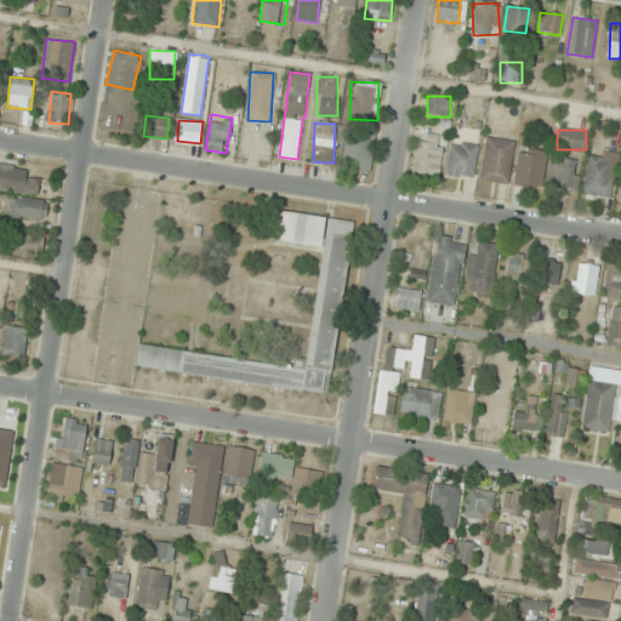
[(440,176),(444,136),(417,134),(414,174),(440,176)]
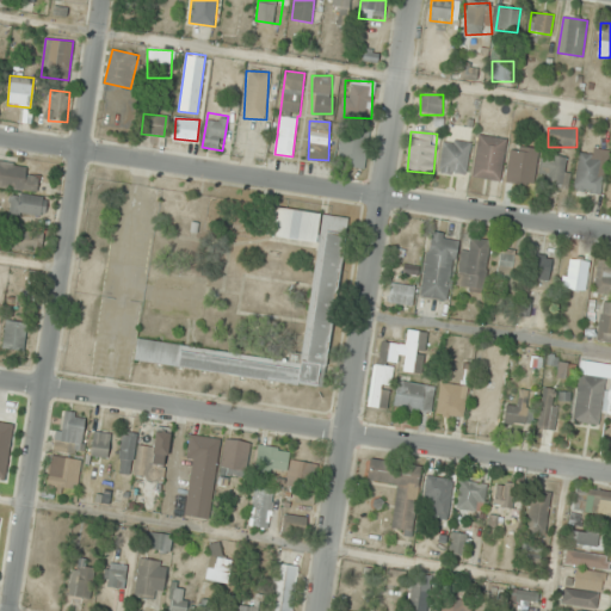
[(340,161),(366,161),(366,133),(340,133),(340,161)]
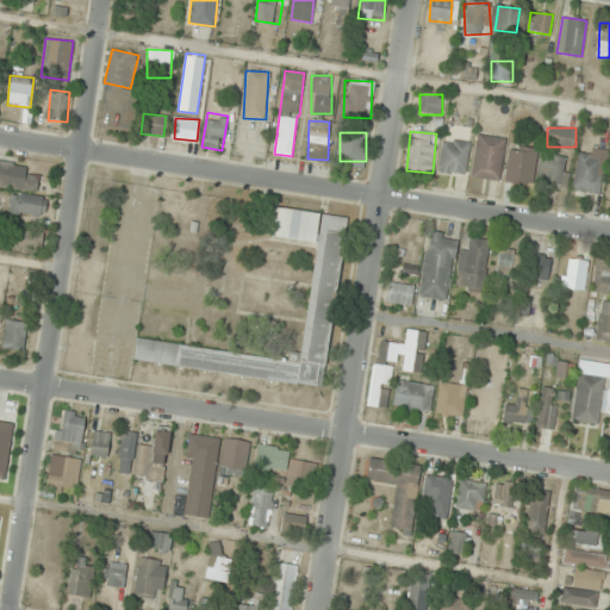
[(473,176),(499,180),(505,138),(478,135),(473,176)]
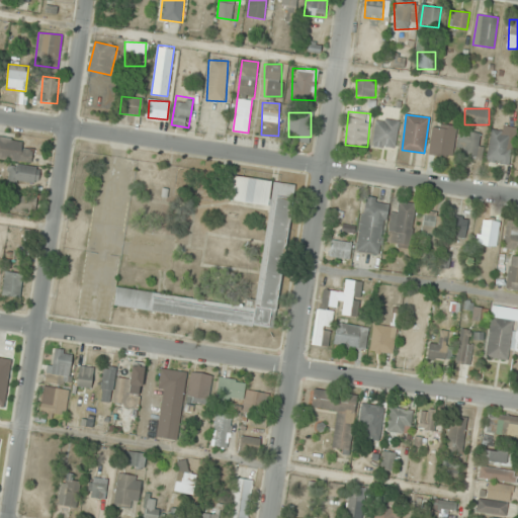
[(395,149),(399,121),(376,117),(372,146),(395,149)]
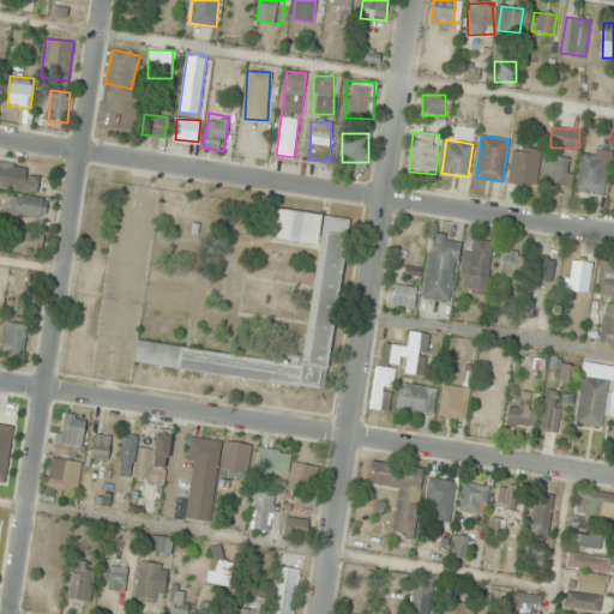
[(536,185),(540,149),(512,148),(510,182),(536,185)]
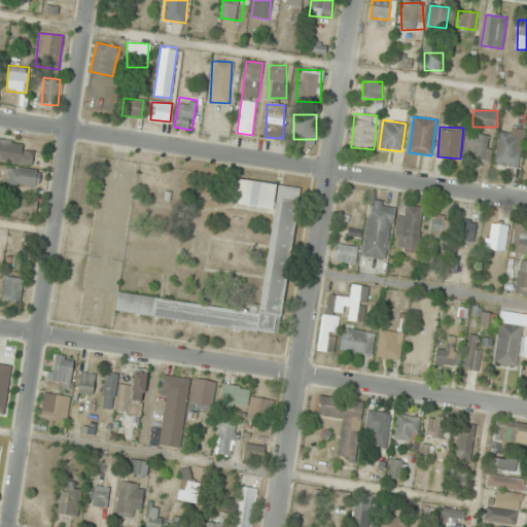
[(465,149),(473,150),(472,161),(485,162),(489,135),(468,132),(465,149)]
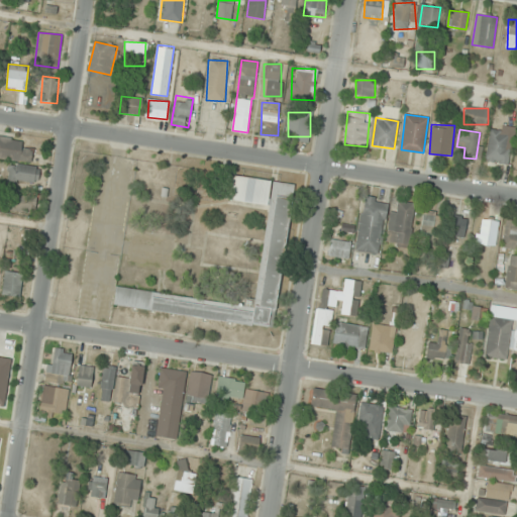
[(510,131),(488,131),(488,163),(510,163),(510,131)]
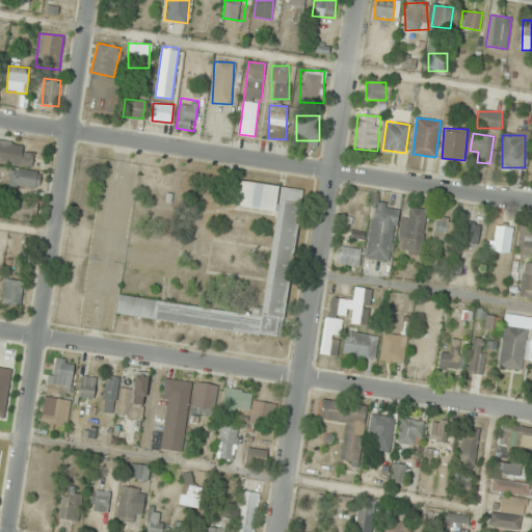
[(0,163),(33,166),(33,155),(23,155),(24,143),(0,141),(0,163)]
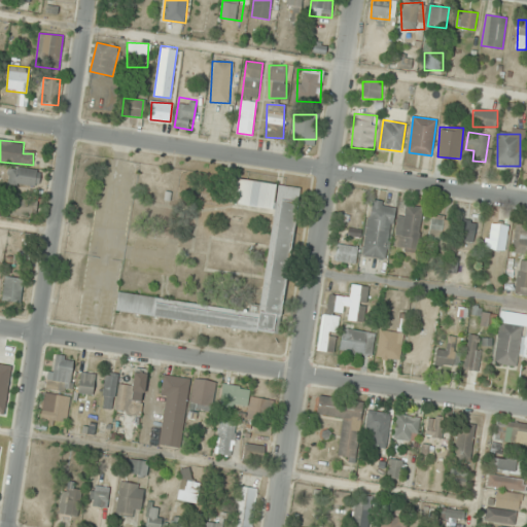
[(41,171),(8,166),(5,183),(38,188),(41,171)]
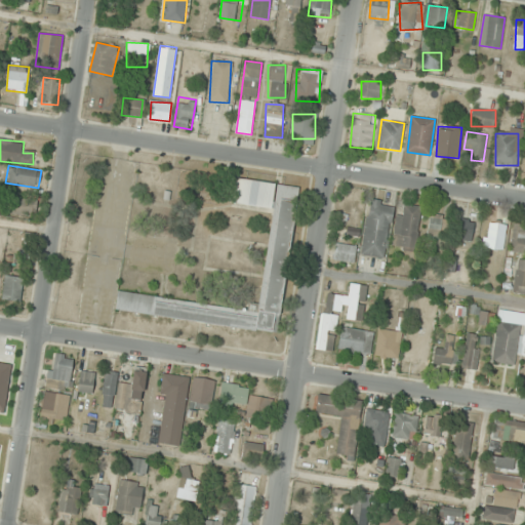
[(297,187),(232,178),(229,203),(274,209),(260,312),(118,293),(115,312),(279,333),(297,187)]
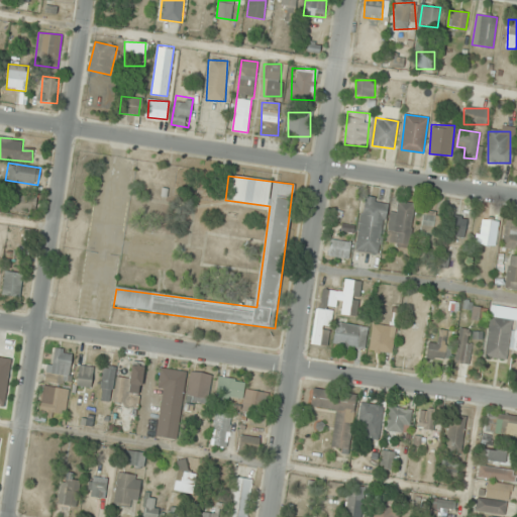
[(31,215),(37,196),(9,188),(4,206),(31,215)]
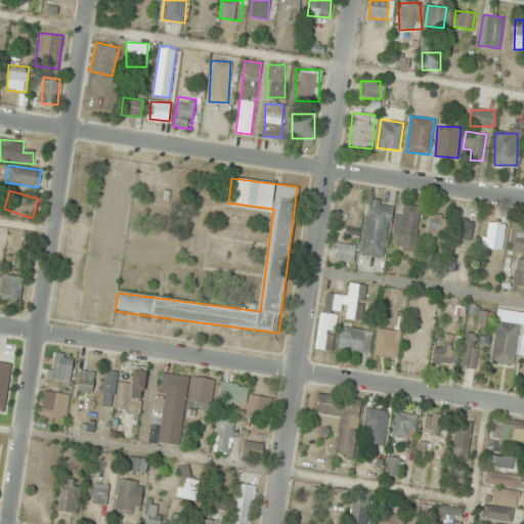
[(385,258),(393,203),(368,199),(359,255),(385,258)]
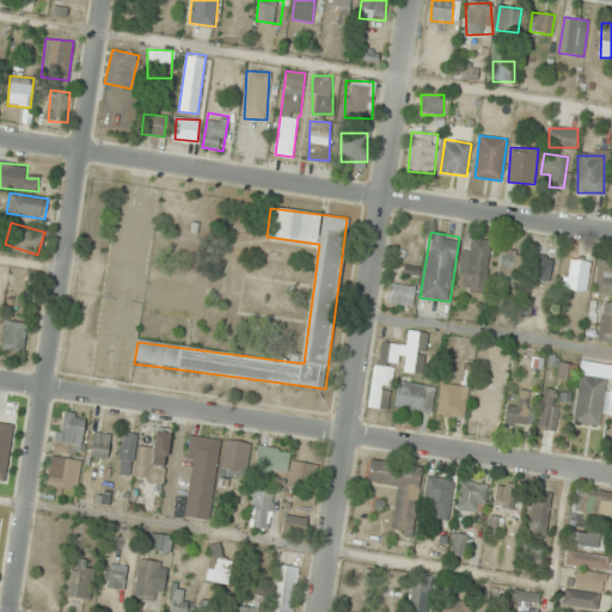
[(458,287),(483,291),(490,242),(465,238),(458,287)]
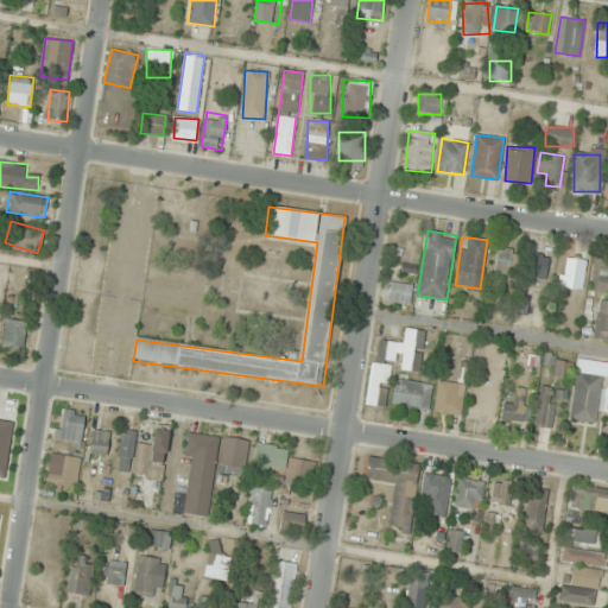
[(519,253),(498,251),(495,277),(517,279),(519,253)]
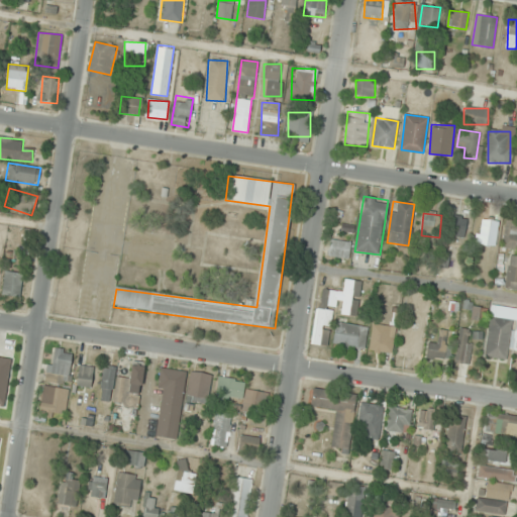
[(448,236),(463,238),(468,218),(452,215),(448,236)]
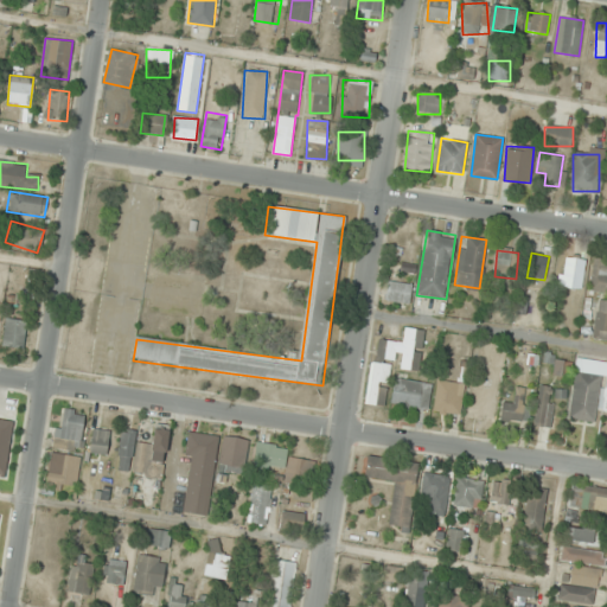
[(580,288),(586,261),(563,256),(557,285),(580,288)]
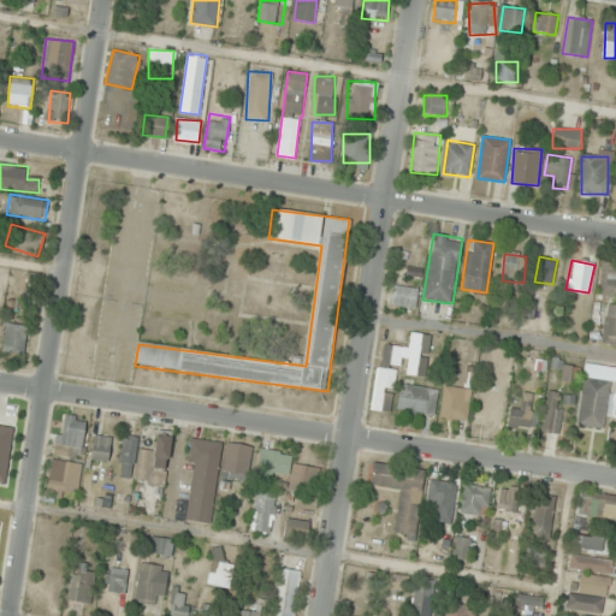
[(602,343),(615,344),(615,265),(603,264),(598,296),(615,297),(615,301),(615,306),(606,304),(602,343)]
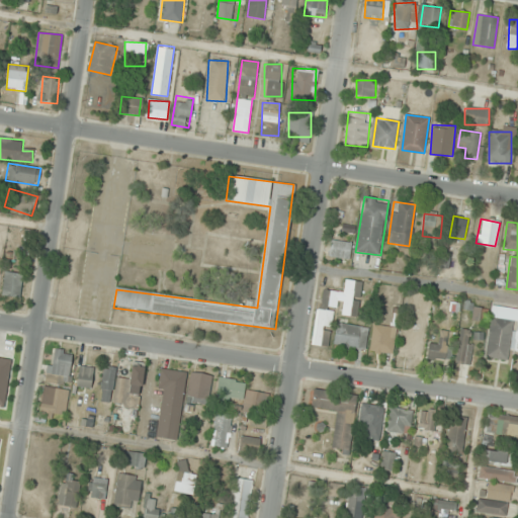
[(348,260),(352,244),(332,239),(328,255),(348,260)]
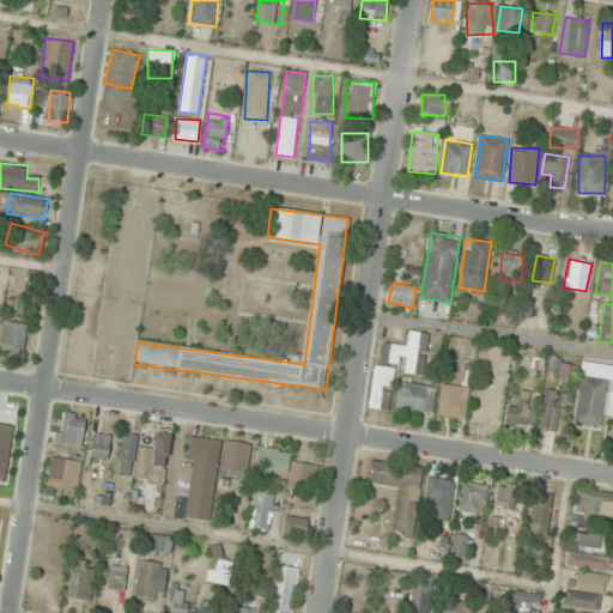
[(24,352),(28,325),(5,322),(2,350),(24,352)]
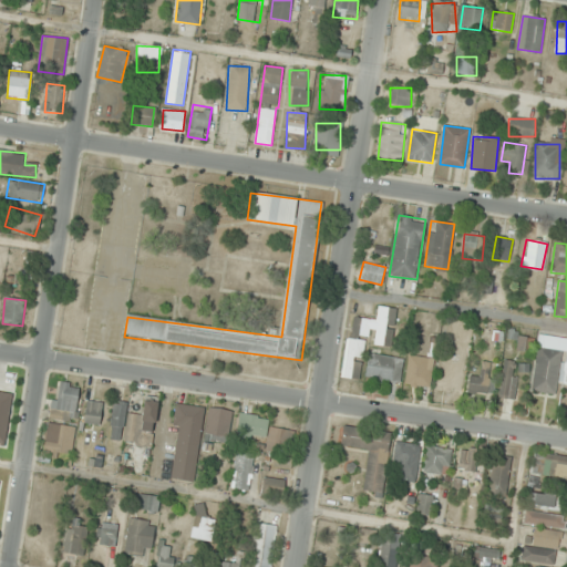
[(397,308),(378,306),(377,319),(351,316),(343,378),(362,380),(367,342),(392,346),(397,308)]
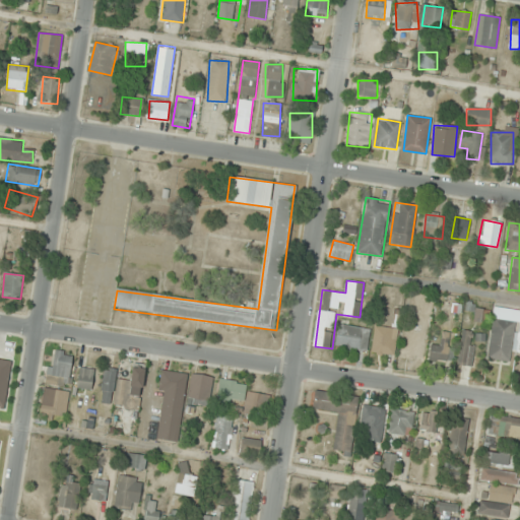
[(519,352),(519,309),(494,306),(486,359),(514,363),(515,352),(519,352)]
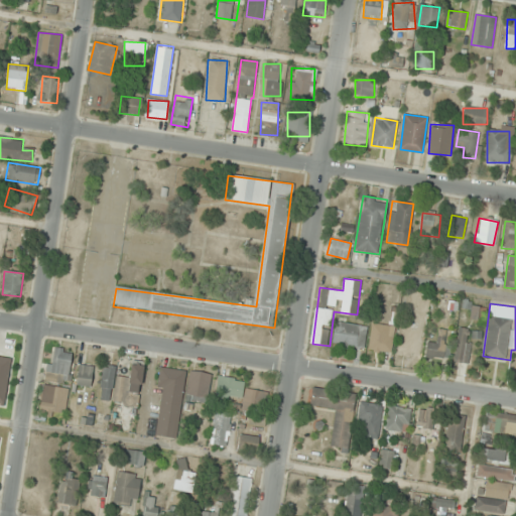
[(333,347),(365,350),(367,326),(335,323),(333,347)]
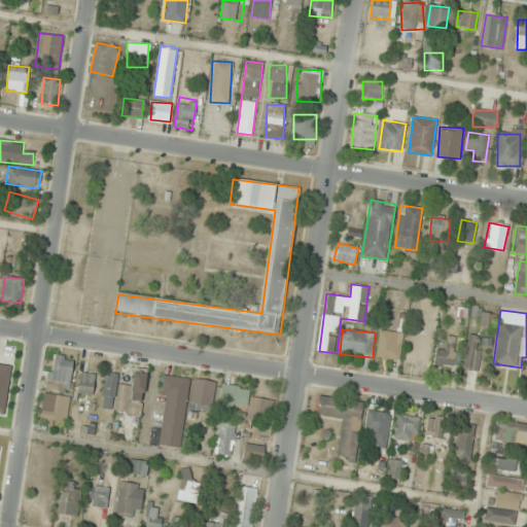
[(377,358),(399,361),(403,332),(380,330),(377,358)]
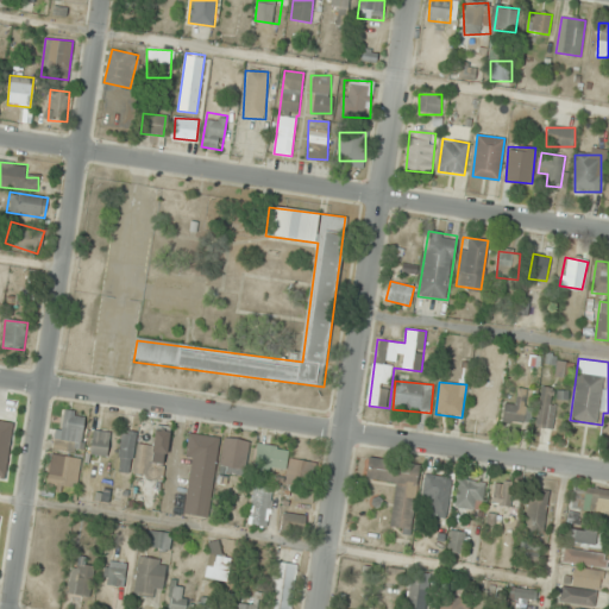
[(470,419),(497,421),(500,391),(473,388),(470,419)]
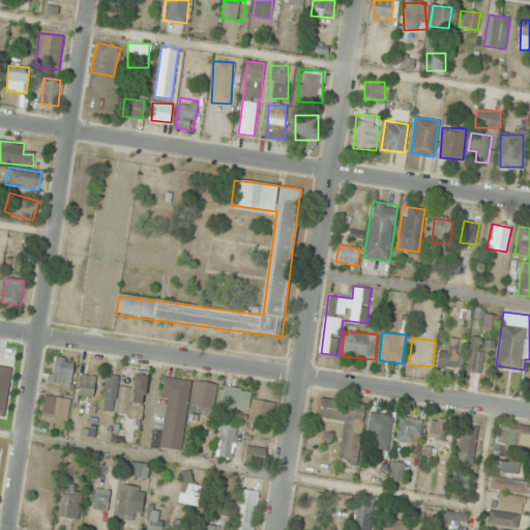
[(467,371),(478,373),(484,339),(472,337),(467,371)]
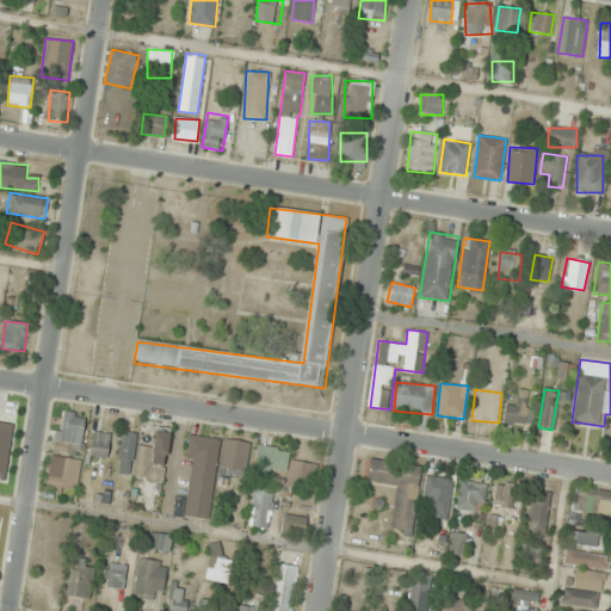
[(505,424),(530,425),(532,392),(518,390),(518,402),(506,401),(505,424)]
